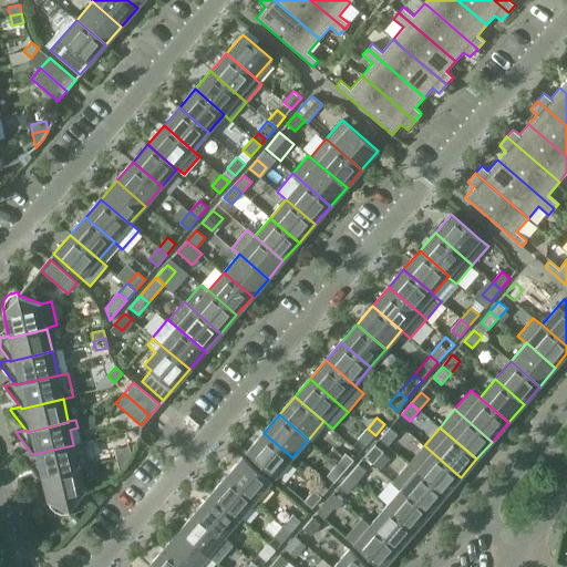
[(366,446),(375,435),(368,429),(358,440),(366,446)]
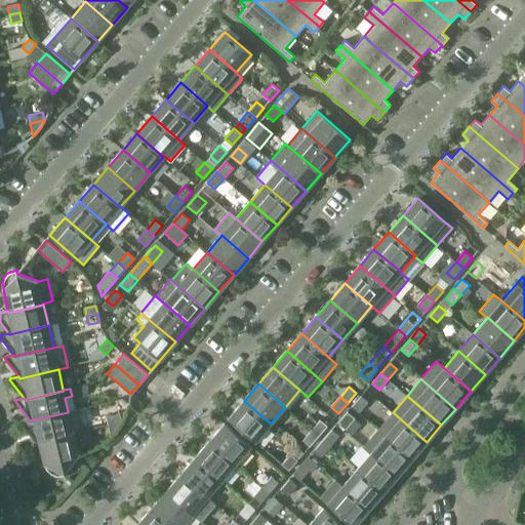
[(361,397),(352,407),(359,413),(368,402),(361,397)]
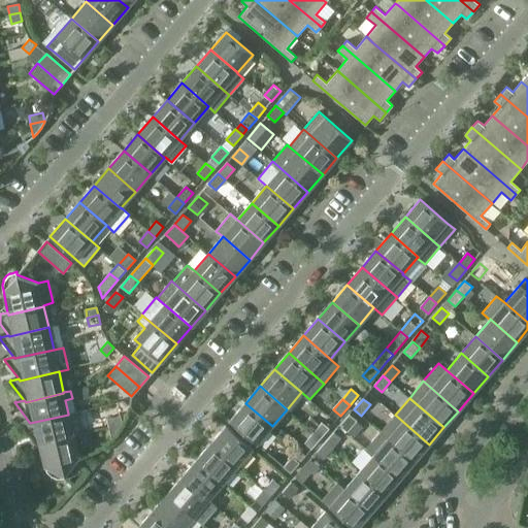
[(257,444),(272,426),(245,403),(230,421),(257,444)]
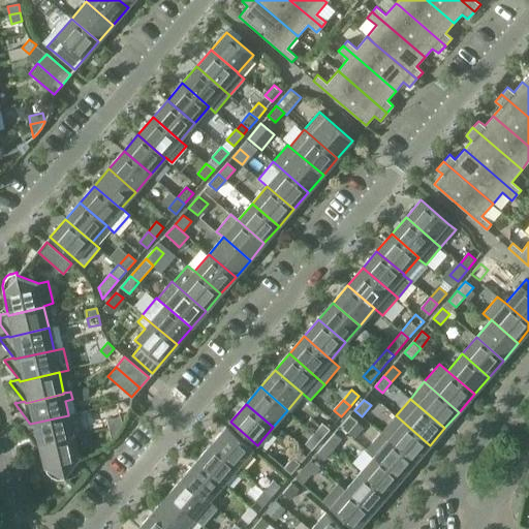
[(73,435),(73,436),(84,434),(79,412),(68,414),(68,415),(30,424),(29,423),(21,425),(21,424),(20,425),(36,446),(39,446),(38,443),(73,435)]
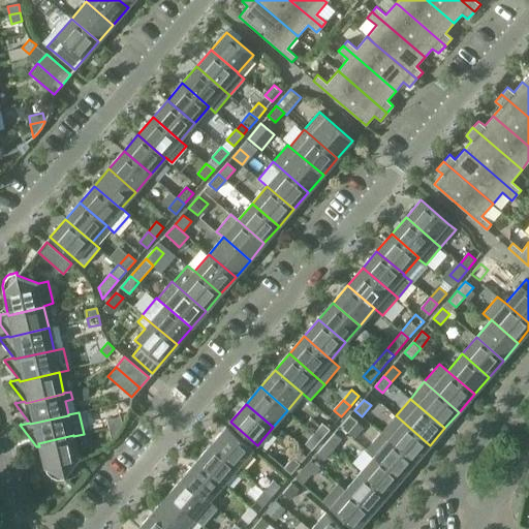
[(350,415),(340,426),(348,433),(358,422),(350,415)]
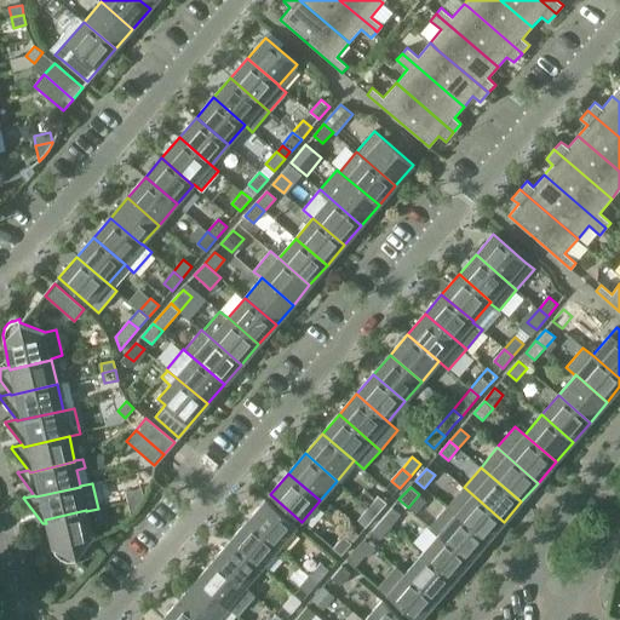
[(447,506),(448,509),(487,541),(504,522),(464,487),(447,506)]
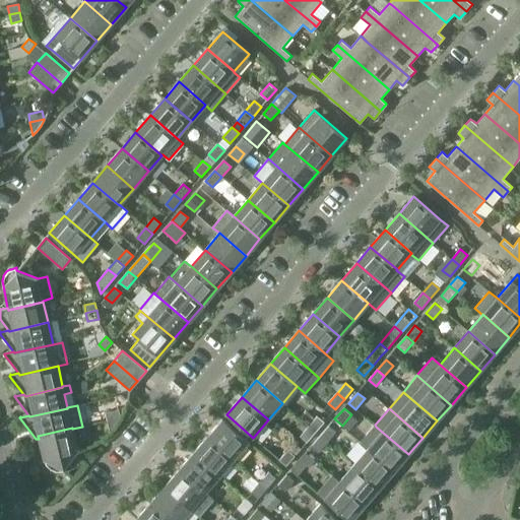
[(106,412),(107,419),(120,416),(119,409),(106,412)]
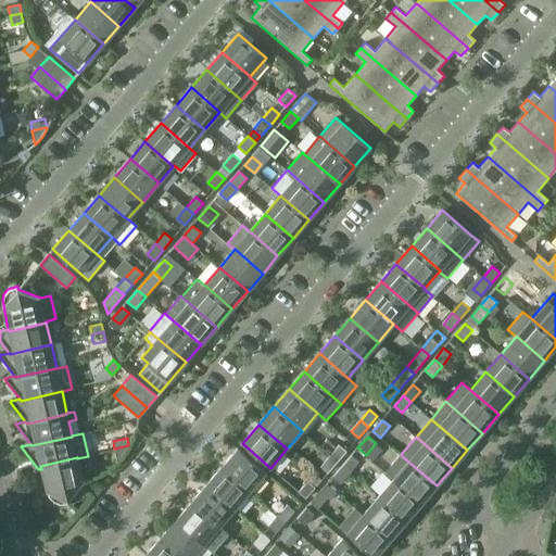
[(129,446),(128,445),(114,449),(117,462),(124,455),(129,446)]
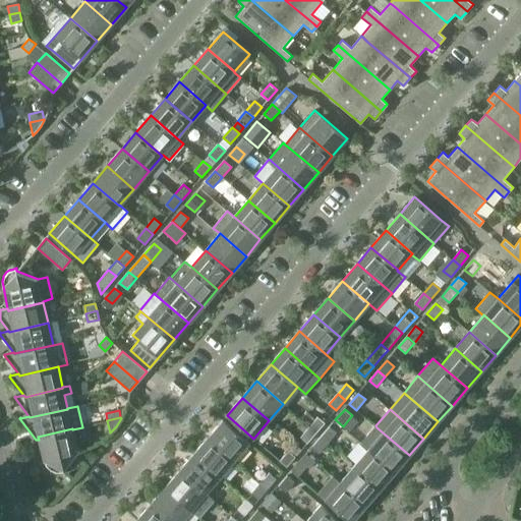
[(317,417),(309,426),(316,432),(325,422),(317,417)]
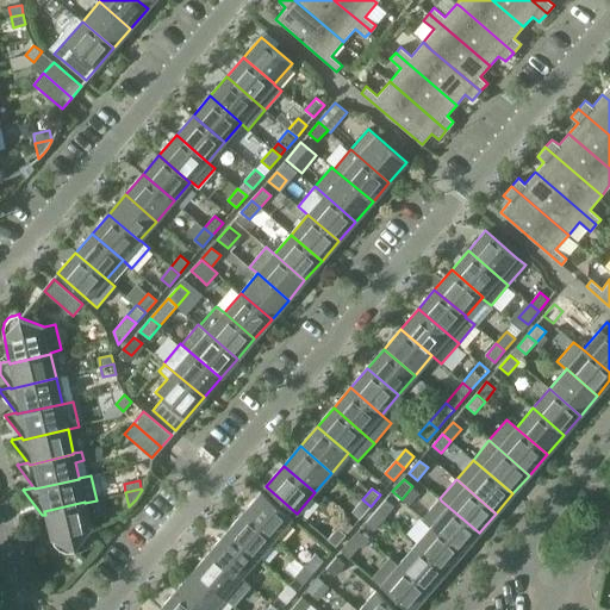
[(260,492),(243,512),(274,539),(291,518),(260,492)]
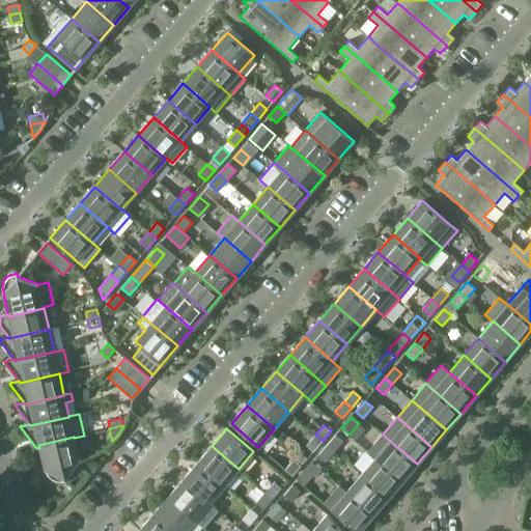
[(313,451),(323,441),(315,435),(306,445),(313,451)]
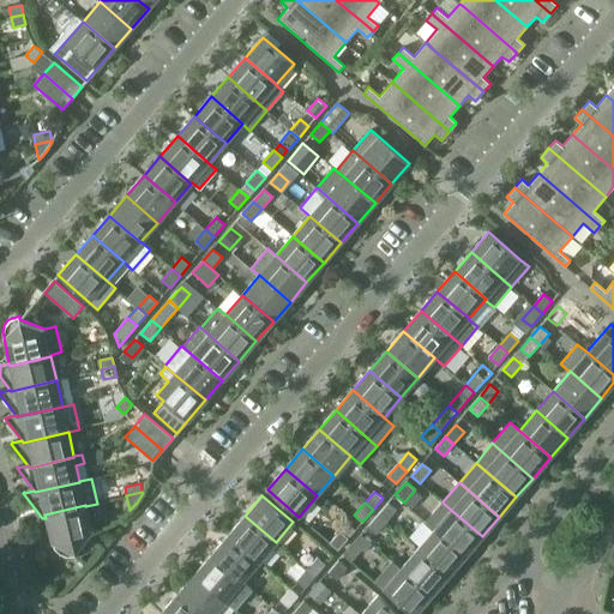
[(378,515),(386,522),(397,510),(389,503),(378,515)]
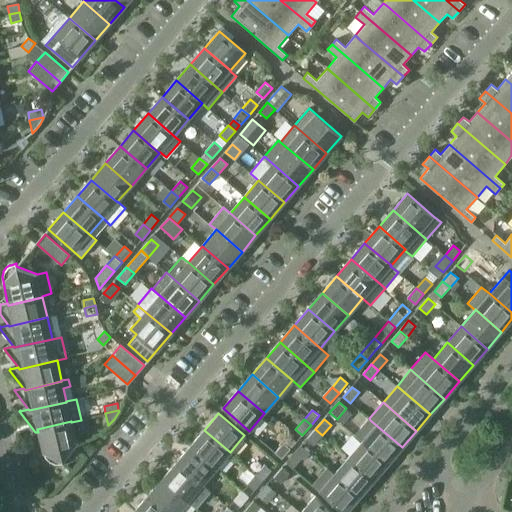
[(356,435),(362,441),(389,463),(402,447),(370,420),(356,435)]
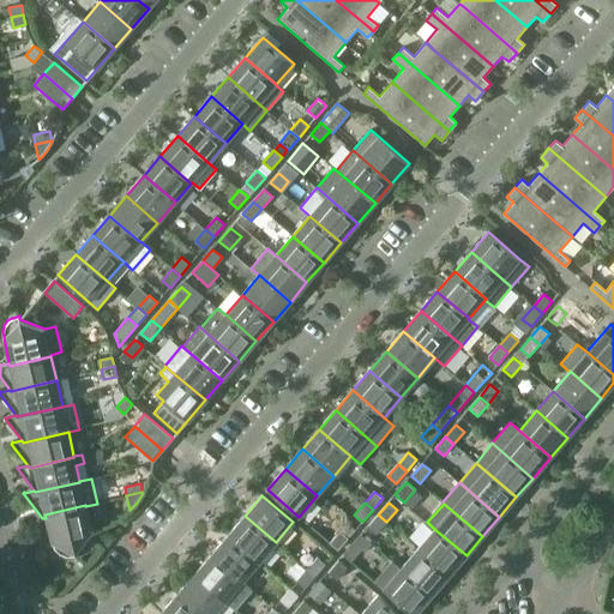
[(85,506),(85,505),(44,515),(46,518),(52,543),(53,548),(55,551),(60,554),(64,557),(70,558),(73,557),(76,557),(74,553),(91,534),(91,530),(85,506)]
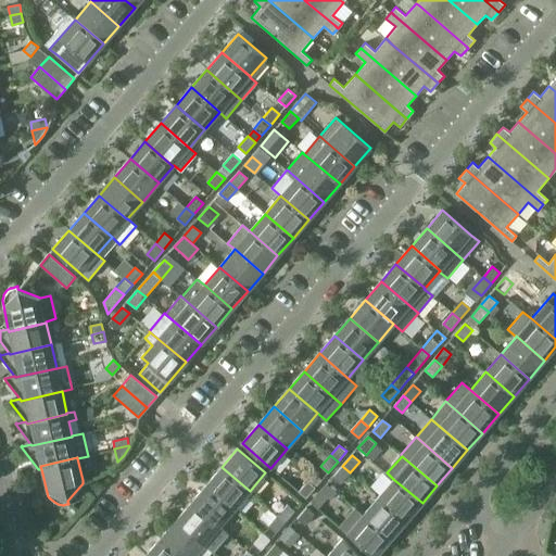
[(340,483),(350,472),(342,466),(333,477),(340,483)]
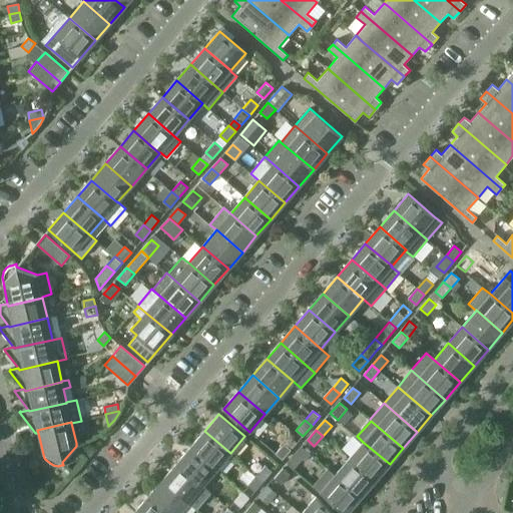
[(204,431),(190,447),(216,470),(230,453),(204,431)]
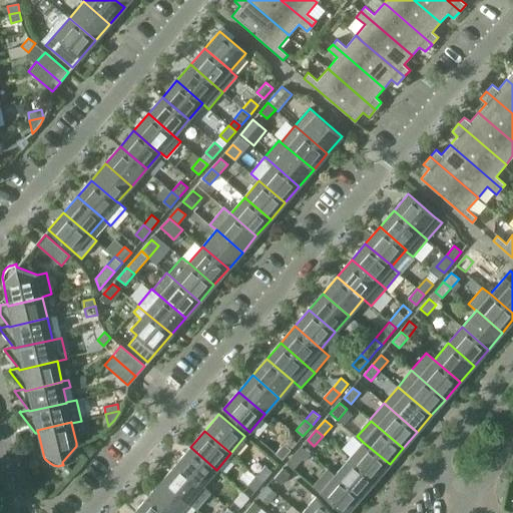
[(349,458),(376,481),(390,464),(363,442),(349,458)]
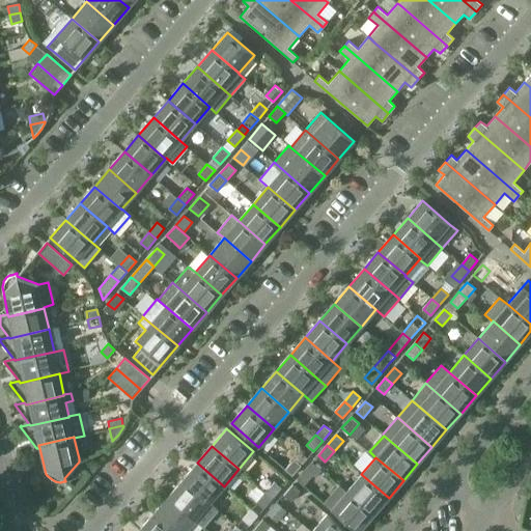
[(301,466),(294,459),(285,470),(292,476),(301,466)]
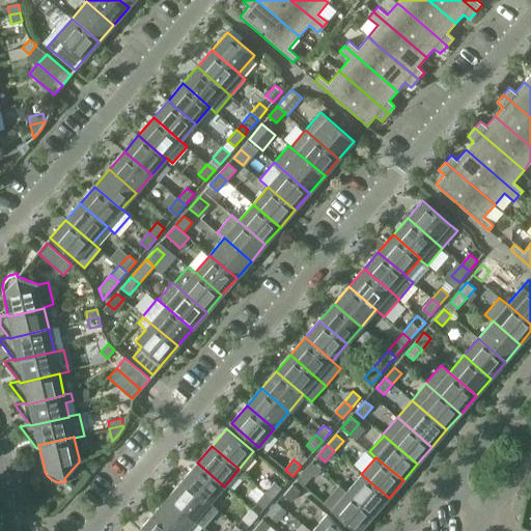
[(210,503),(224,486),(197,463),(183,480),(210,503)]
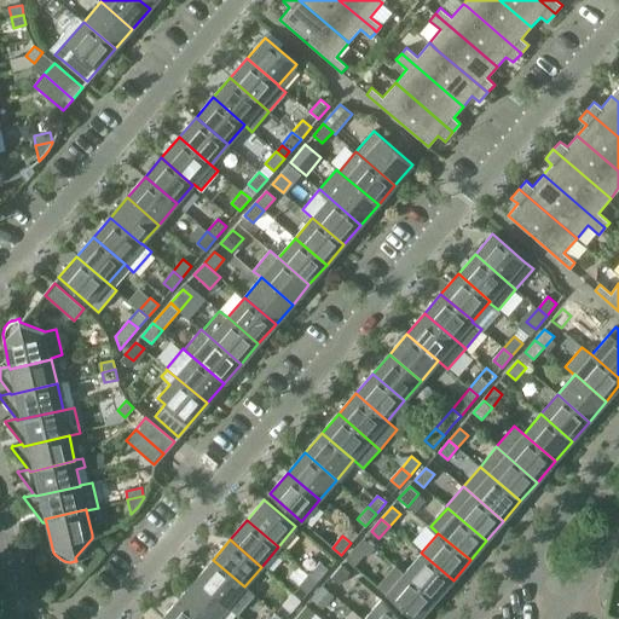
[(375,549),(364,539),(357,548),(365,554),(368,556),(375,549)]
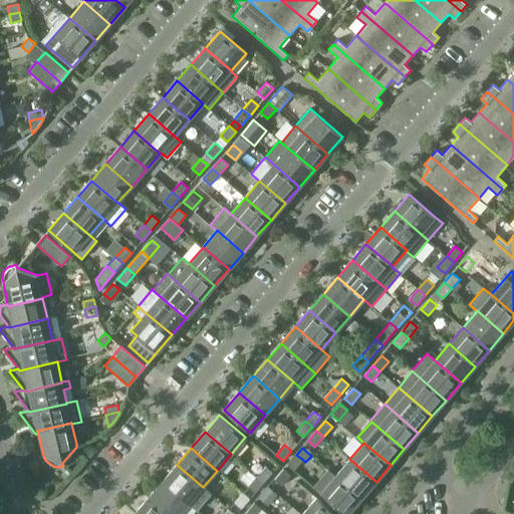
[(303,460),(296,455),(288,465),(294,470),(303,460)]
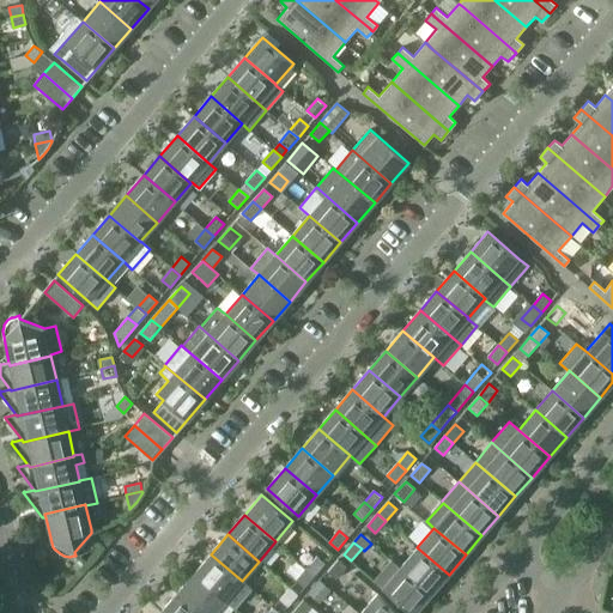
[(431,594),(449,575),(417,547),(400,568),(431,594)]
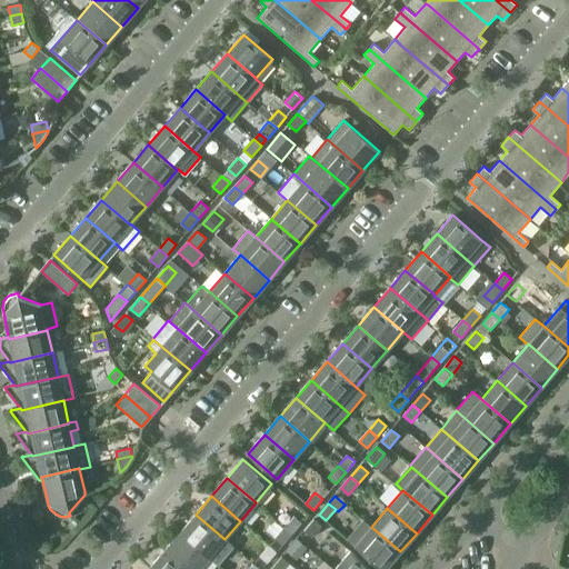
[(179,533),(208,558),(217,565),(232,547),(225,539),(196,515),(179,533)]
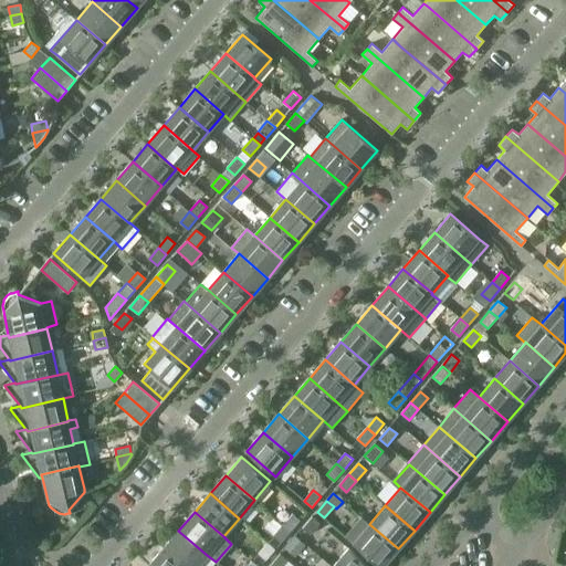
[(292,514),(283,525),(291,531),(300,520),(292,514)]
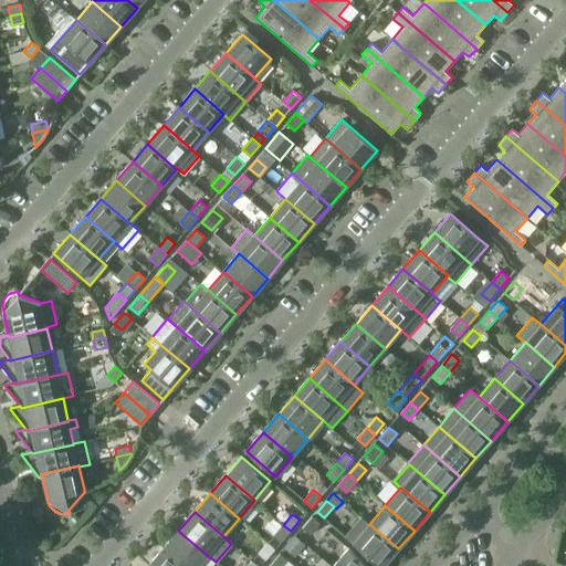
[(312,517),(303,528),(311,535),(320,524),(312,517)]
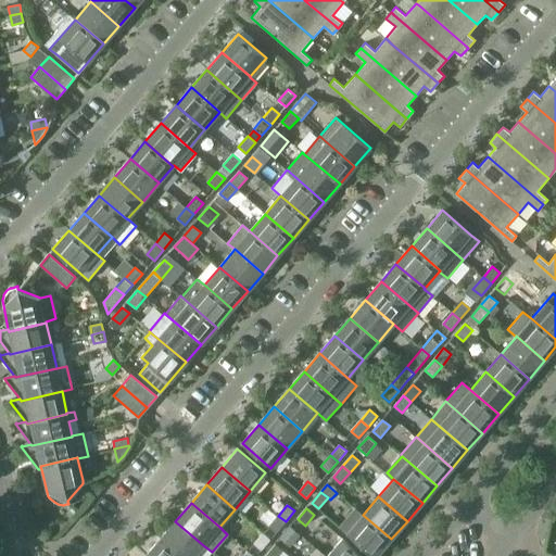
[(340,528),(346,533),(373,555),(376,555),(391,539),(363,515),(356,509),(340,528)]
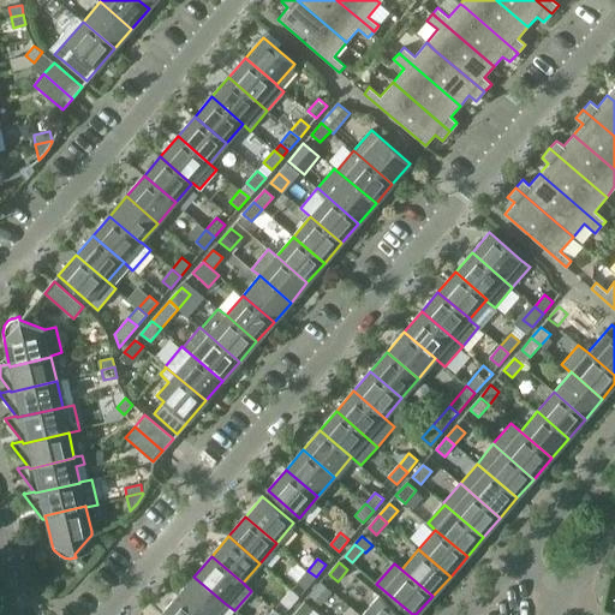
[(305,590),(316,577),(308,571),(297,583),(305,590)]
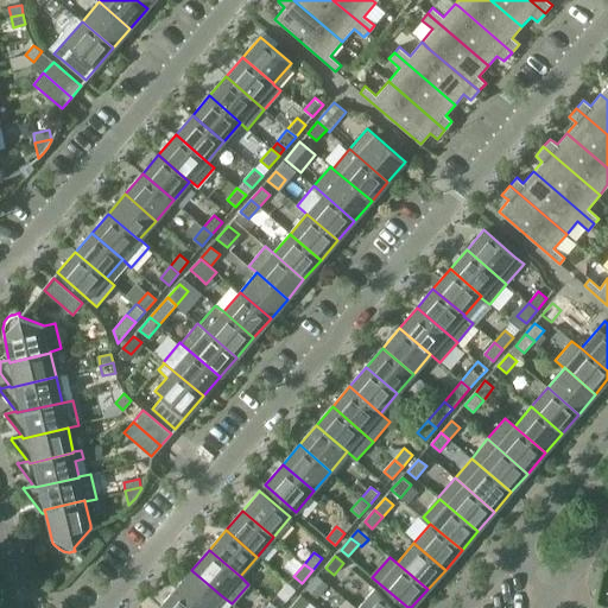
[(191,570),(175,589),(197,607),(211,607),(222,596),(191,570)]
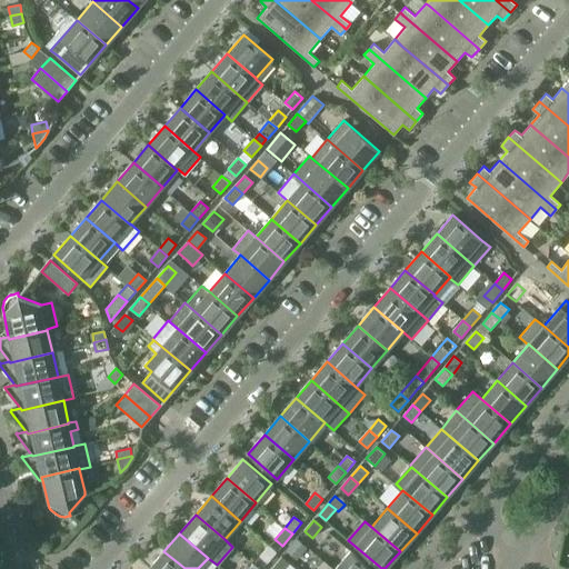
[(297,539),(288,550),(297,558),(306,547),(297,539)]
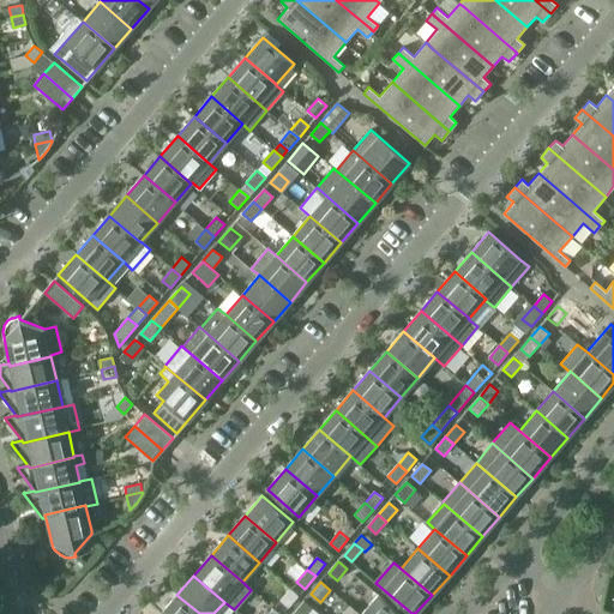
[(299,596),(290,589),(280,601),(288,608),(299,596)]
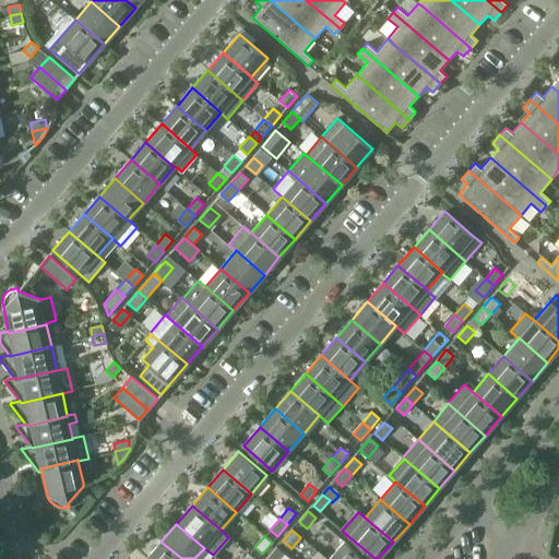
[(181,558),(161,542),(146,558),(145,558),(181,558)]
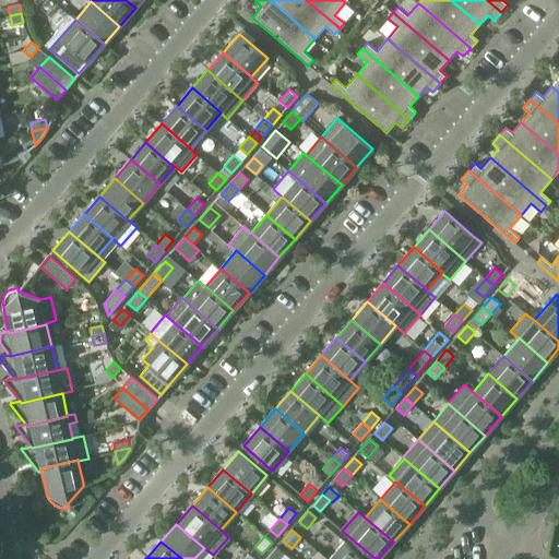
[(364,558),(344,542),(329,558),(364,558)]
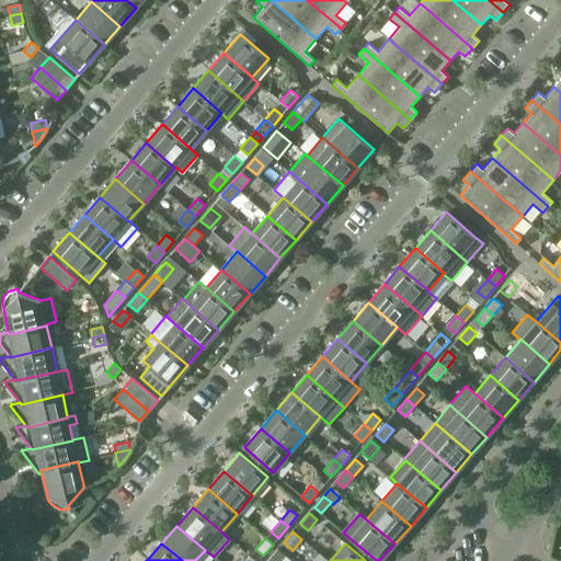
[(281,560),(286,556),(278,549),(277,549),(268,560),(270,560),(281,560)]
